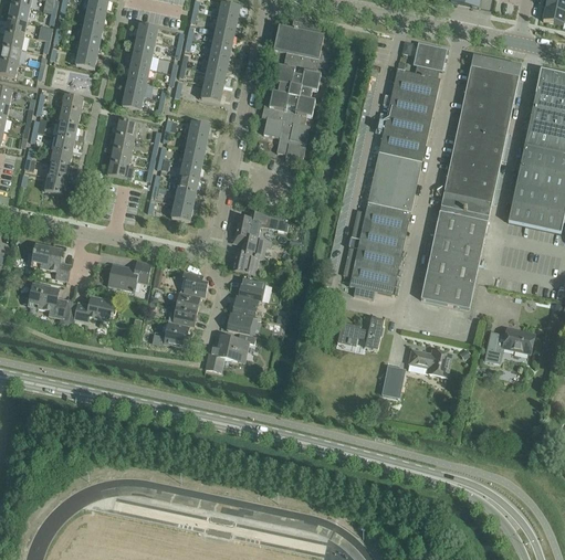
[(89,0),(86,9),(105,13),(108,0),(89,0)]
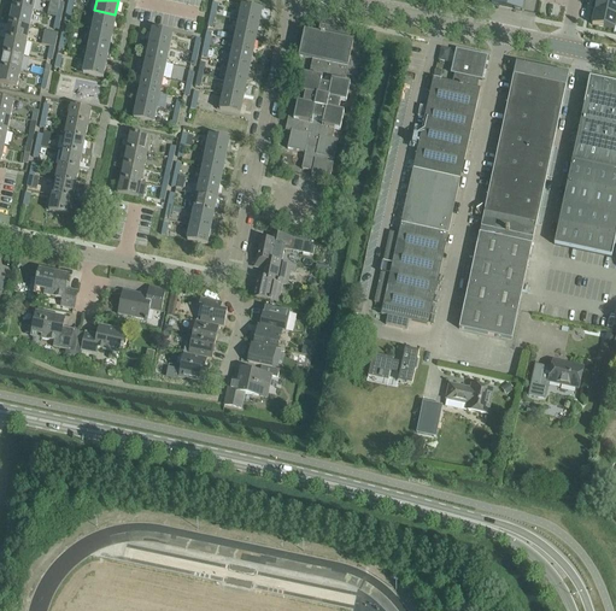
[(594,0),(593,7),(615,12),(615,11),(615,0),(594,0)]
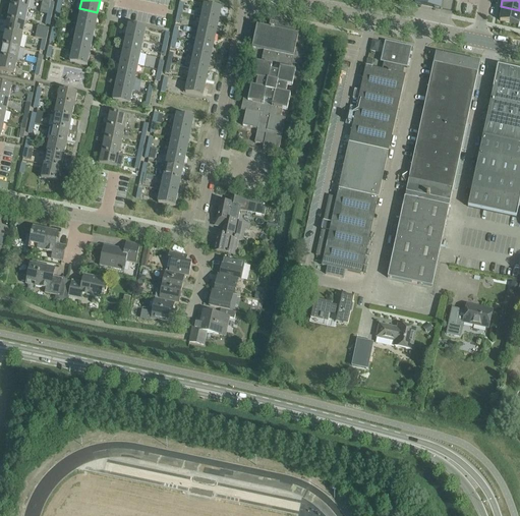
[(204,1),(200,13),(218,17),(221,4),(204,1)]
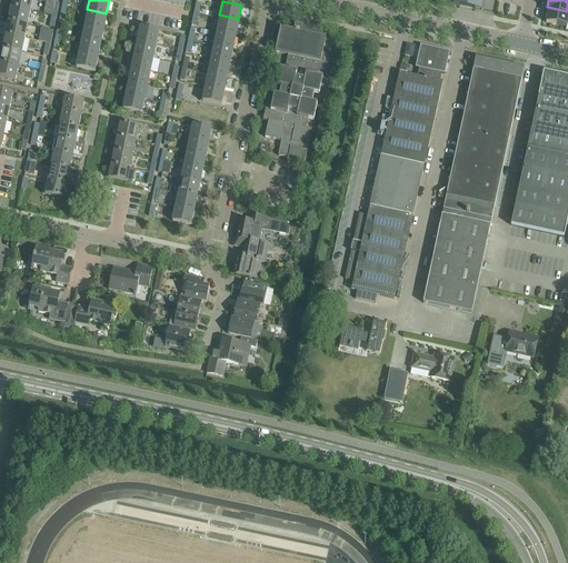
[(11,3),(8,17),(27,20),(30,7),(11,3)]
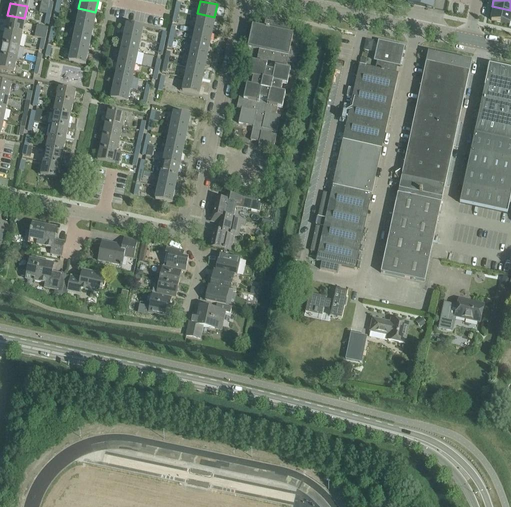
[(492,6),(490,17),(509,21),(510,10),(492,6)]
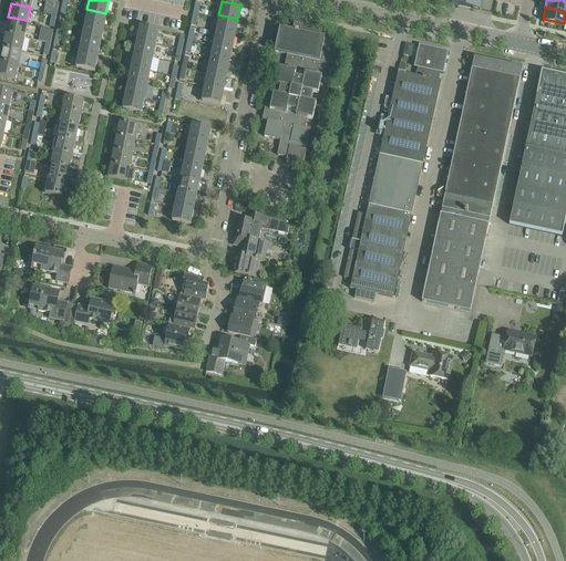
[(86,9),(84,22),(103,27),(105,13),(86,9)]
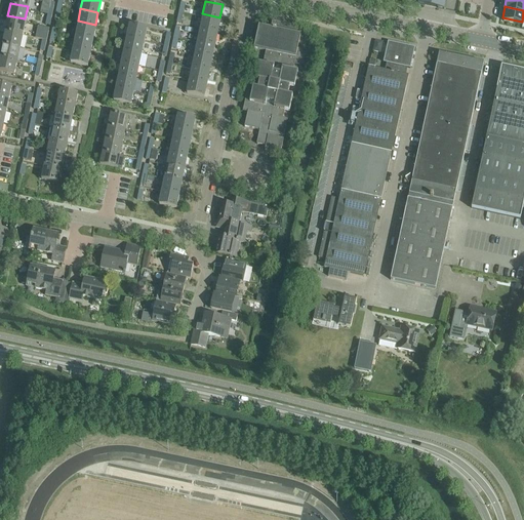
[(202,13),(199,26),(216,30),(219,17),(202,13)]
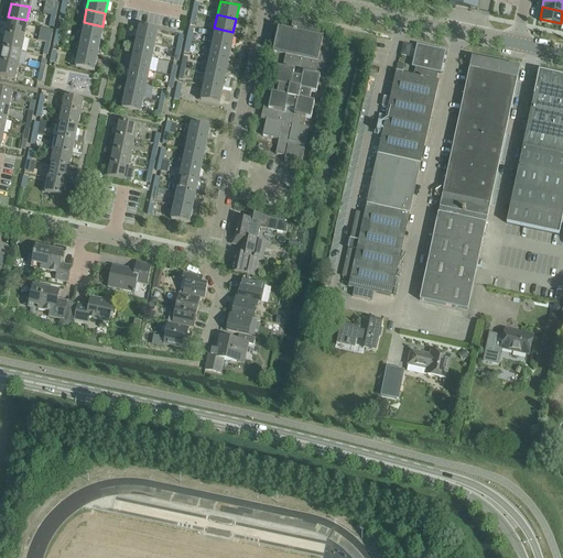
[(8,17),(4,30),(23,34),(26,20),(8,17)]
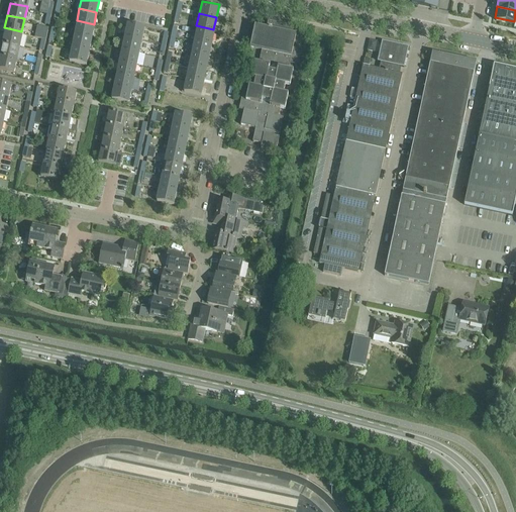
[(245,72),(240,96),(240,97),(245,98),(239,121),(254,125),(251,138),(261,140),(260,145),(275,148),(279,133),(273,132),(274,128),(279,129),(283,114),(278,113),(279,105),(284,106),(288,90),(283,89),(285,81),(289,82),(293,67),(288,66),(289,61),(301,63),(304,47),(293,44),(295,32),(291,31),(293,22),(267,17),(266,25),(253,23),(249,44),(261,46),(258,60),(253,59),(250,73),(245,72)]
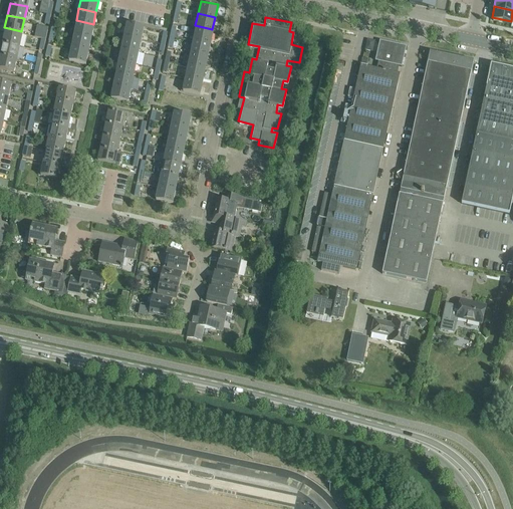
[(76,20),(73,33),(90,36),(93,24),(76,20)]
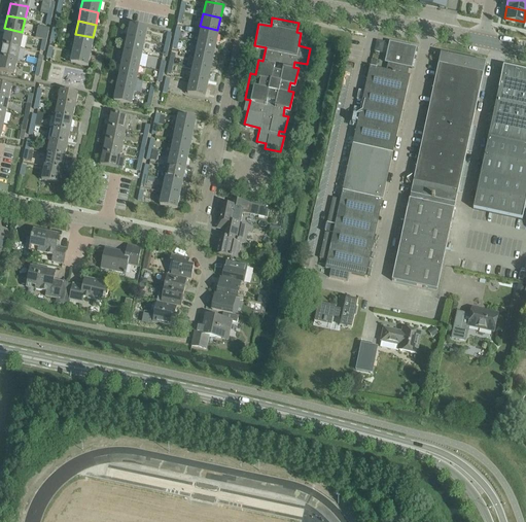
[(130,21),(127,34),(144,38),(147,25),(130,21)]
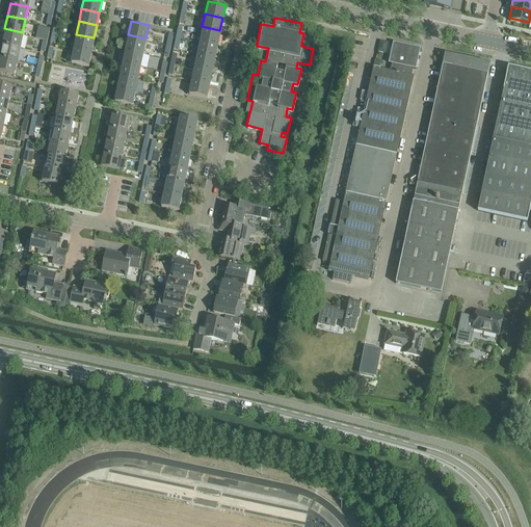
[(202,26),(200,40),(217,43),(219,30),(202,26)]
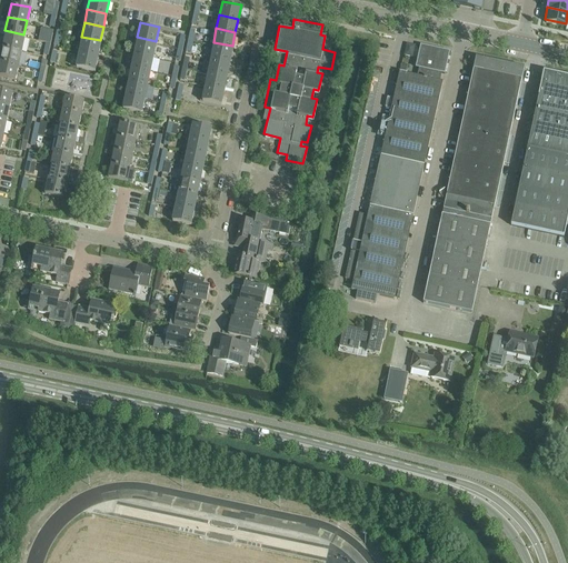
[(5,30),(2,43),(21,48),(23,34),(5,30)]
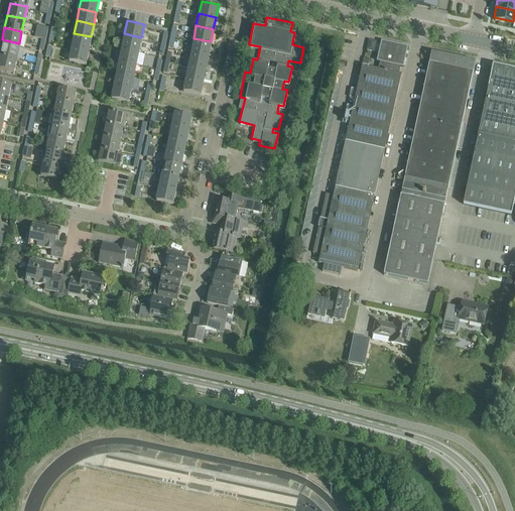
[(74,33),(72,45),(88,48),(91,36),(74,33)]
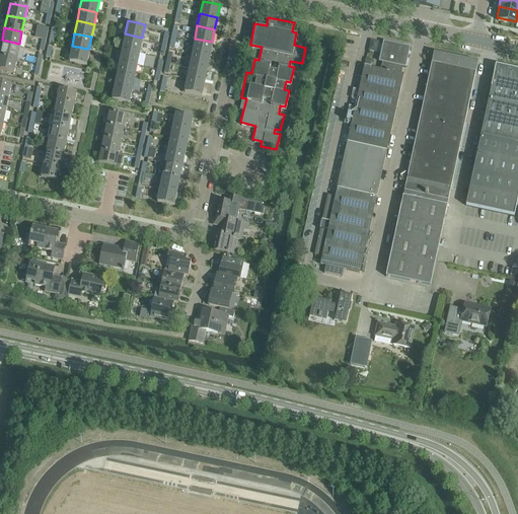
[(125,33),(122,47),(139,50),(142,38),(125,33)]
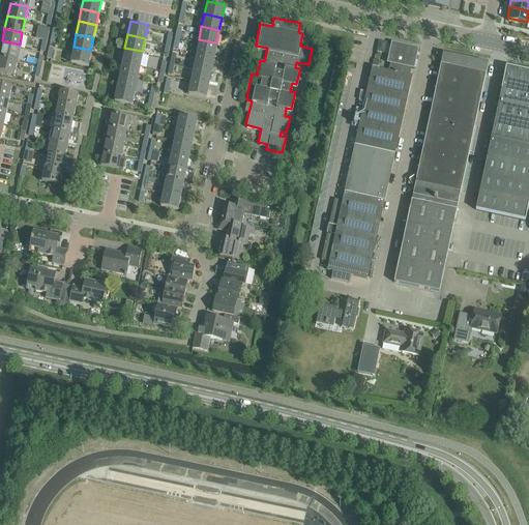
[(376,46),(375,48),(383,50),(385,38),(377,36),(376,46)]
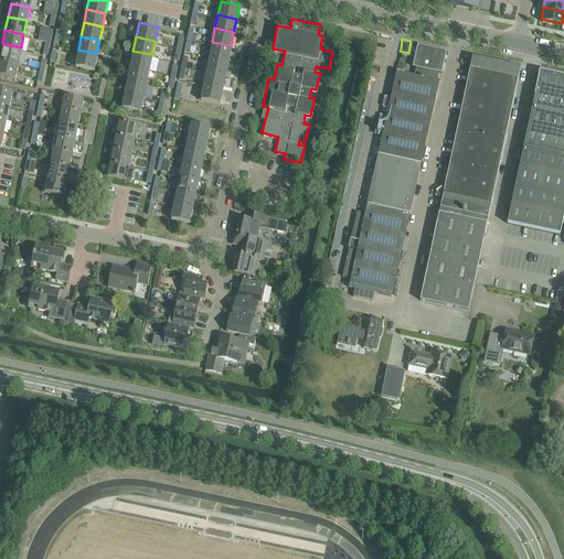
[(212,42),(209,55),(227,58),(231,45),(212,42)]
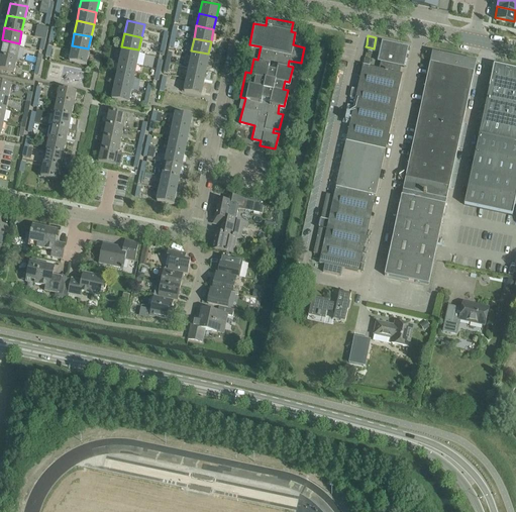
[(340,161),(318,261),(357,269),(401,72),(398,71),(400,63),(403,64),(407,43),(382,38),(377,58),(381,59),(379,67),(363,63),(340,161)]
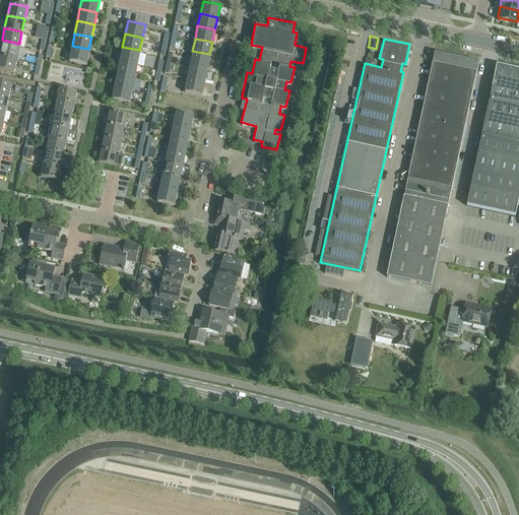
[(2,40),(0,48),(0,52),(16,56),(19,44),(2,40)]
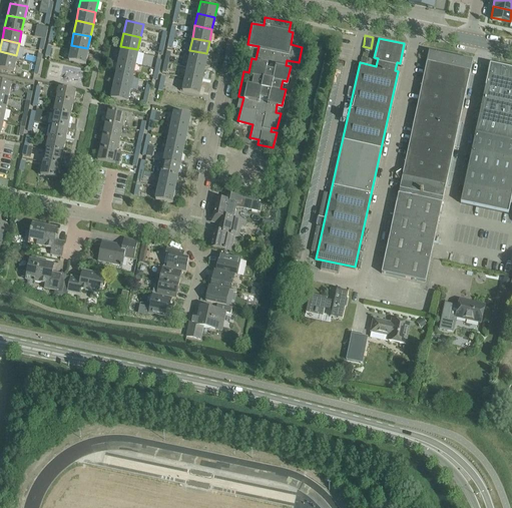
[(85,61),(87,48),(71,45),(68,57),(85,61)]
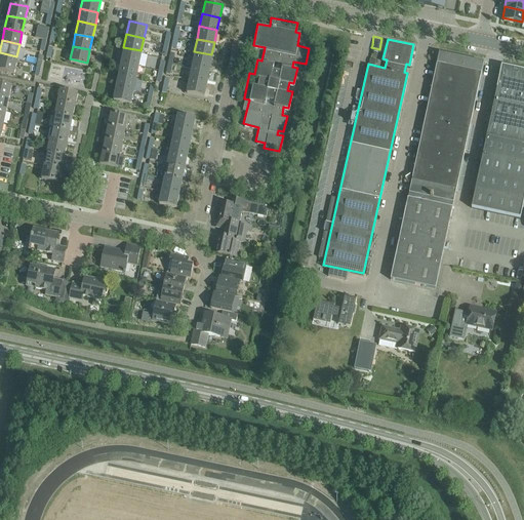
[(123,47),(121,60),(138,63),(140,50),(123,47)]
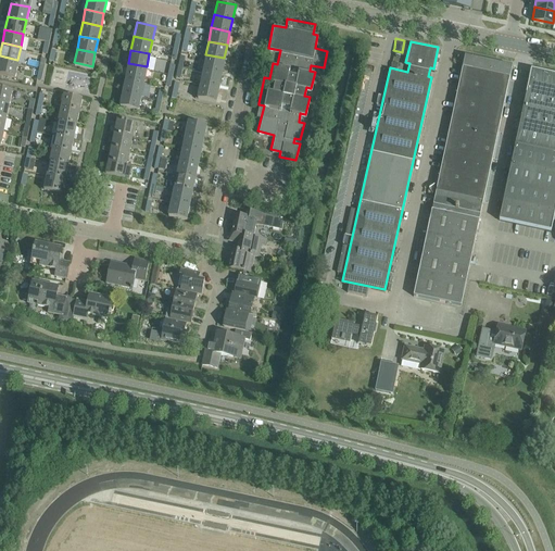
[(486,183),(512,63),(464,53),(413,292),(459,302),(486,183)]
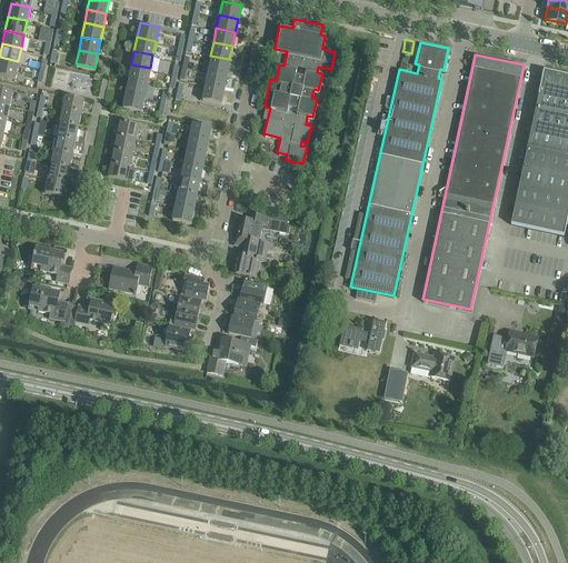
[(210,56),(208,69),(227,73),(229,59),(210,56)]
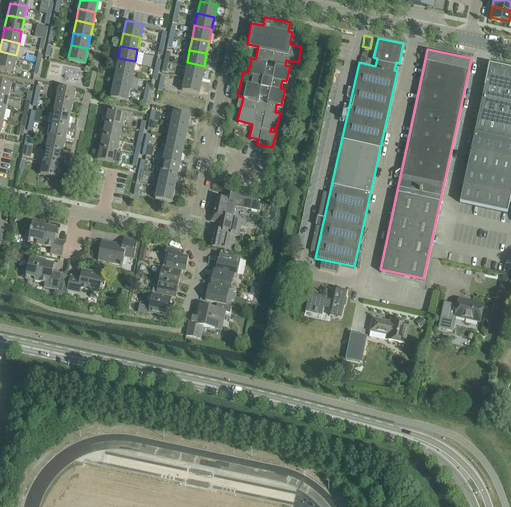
[(0,65),(13,69),(16,55),(0,51),(0,65)]
